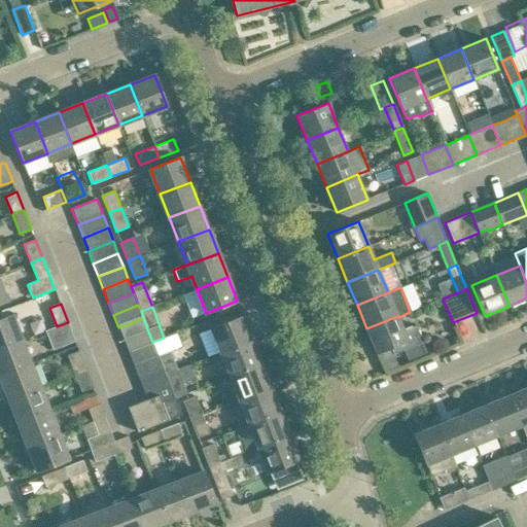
[(0,319),(0,348),(22,340),(12,315),(0,319)]
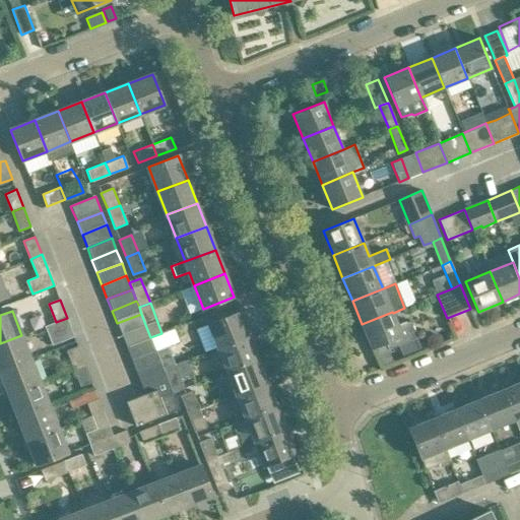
[(208,324),(217,347),(249,336),(240,312),(208,324)]
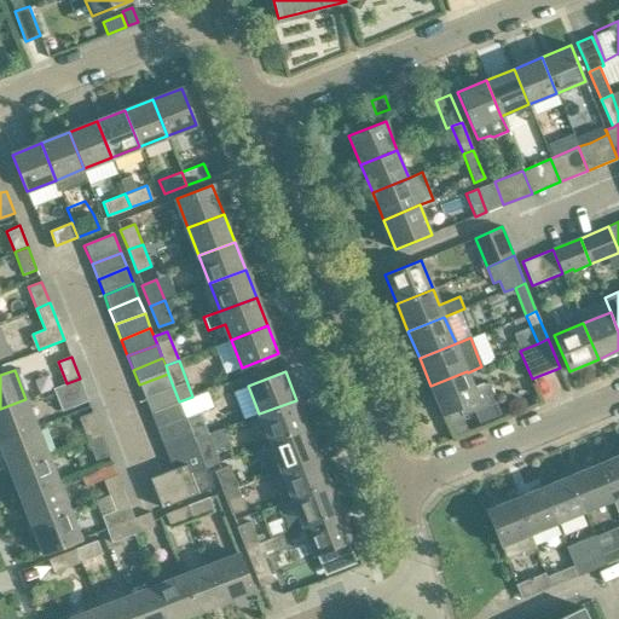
[(474,389),(468,372),(467,371),(431,386),(443,416),(460,409),(462,416),(497,401),(489,383),(474,389)]
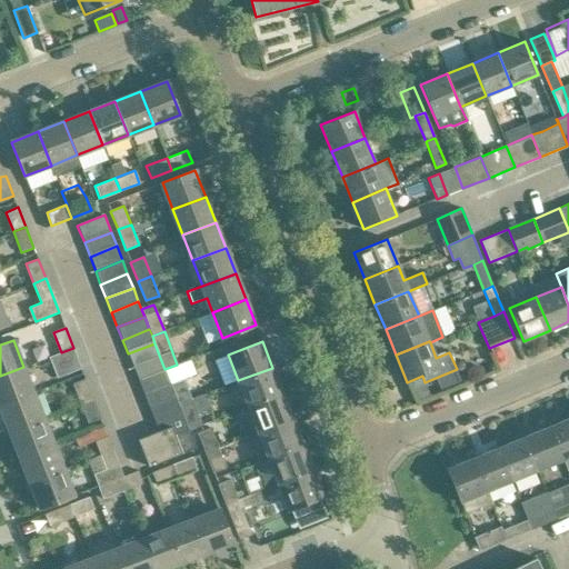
[(160,358),(155,343),(128,353),(133,368),(160,358)]
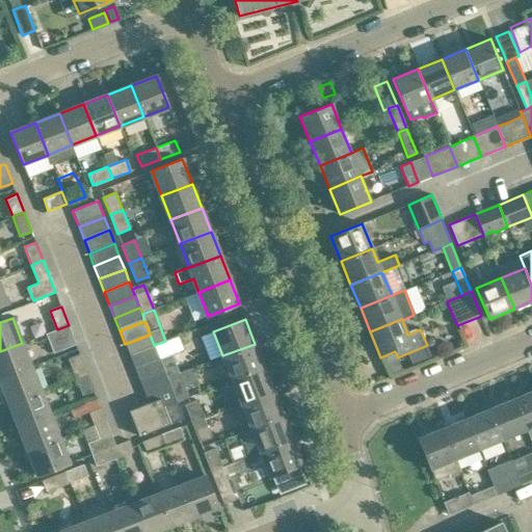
[(76,345),(69,325),(57,329),(47,334),(54,353),(76,345)]
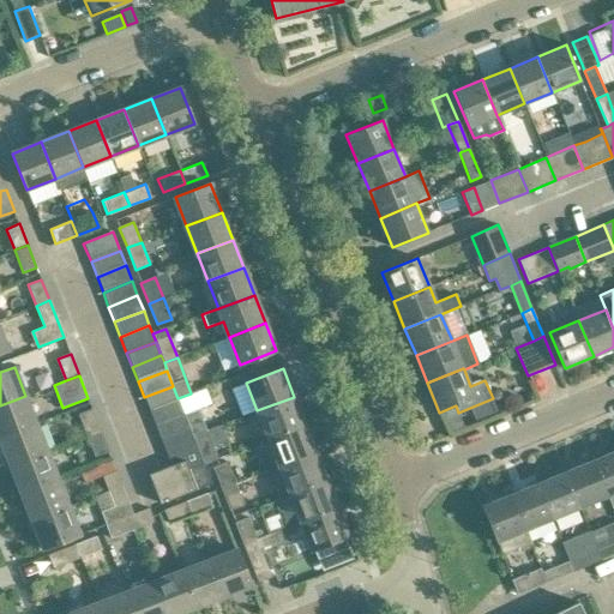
[(178,398),(173,386),(144,397),(150,411),(179,401),(178,398)]
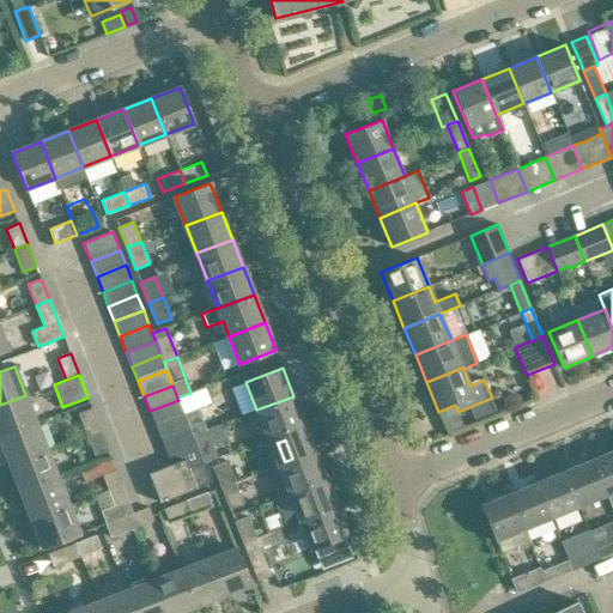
[(0,436),(36,423),(25,395),(0,405),(0,436)]
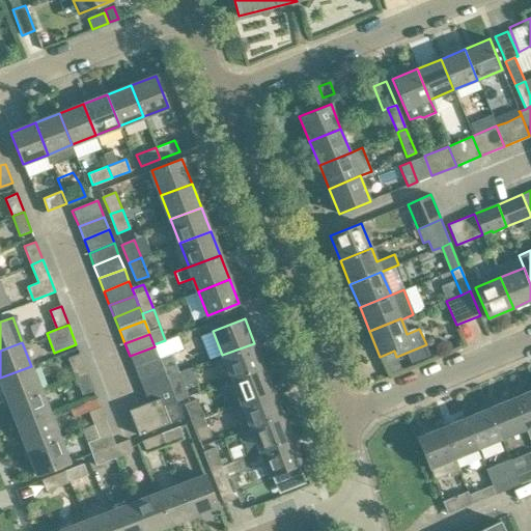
[(263,367),(254,343),(222,355),(231,380),(263,367)]
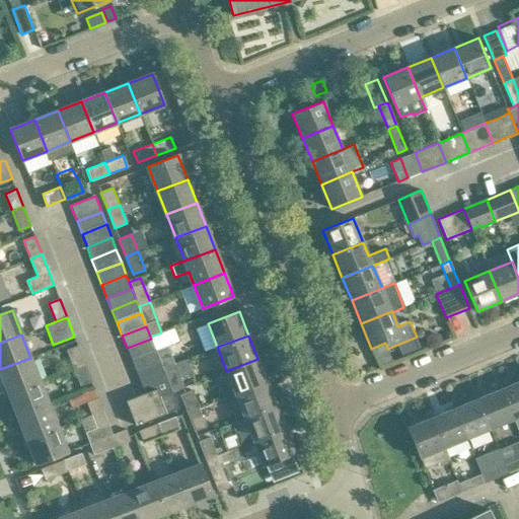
[(156,351),(151,339),(127,348),(132,361),(156,351)]
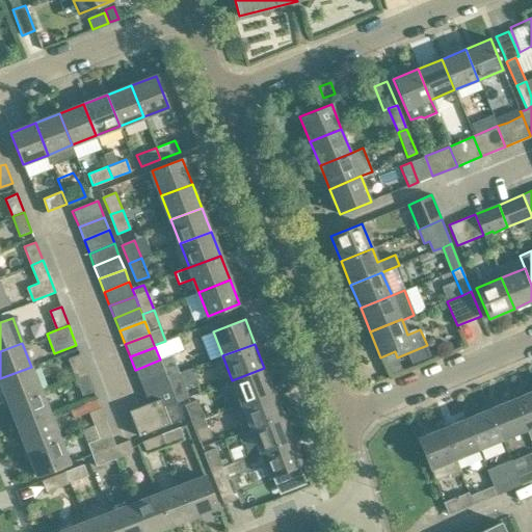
[(68,357),(75,377),(86,373),(79,353),(68,357)]
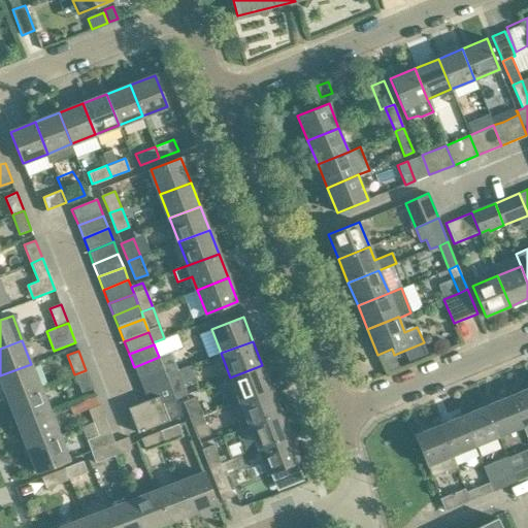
[(163,368),(166,375),(176,370),(169,353),(159,357),(163,368)]
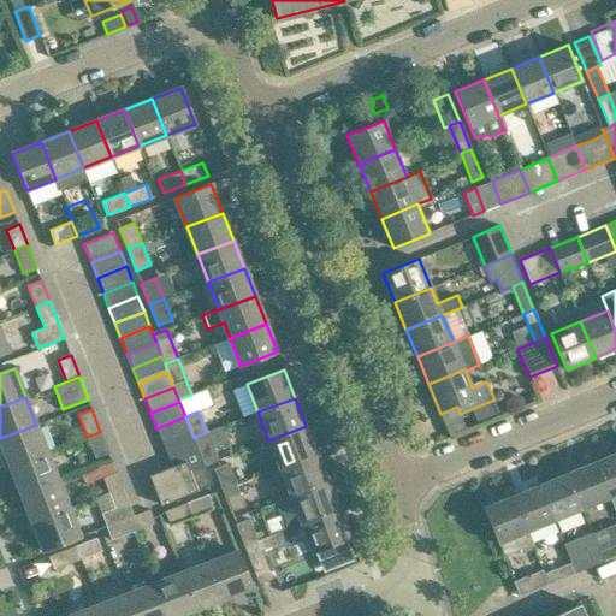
[(190,430),(185,416),(157,428),(161,442),(190,430)]
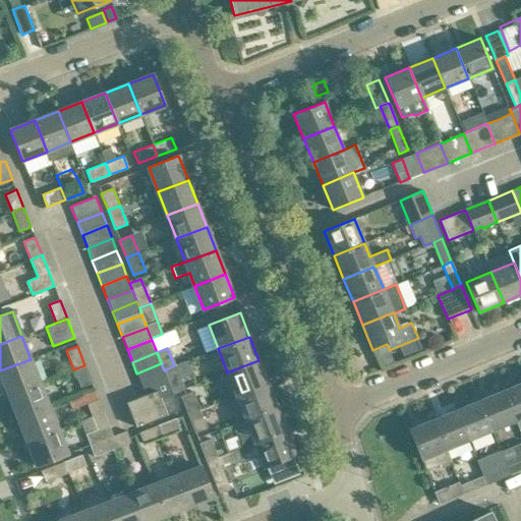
[(40,383),(31,359),(0,370),(0,371),(9,395),(40,383)]
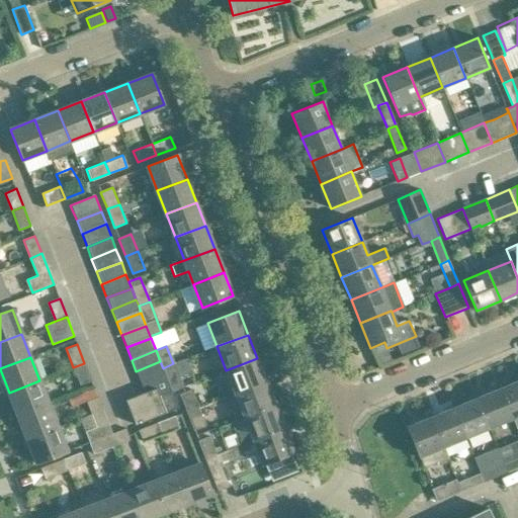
[(266,381),(257,358),(226,370),(235,393),(266,381)]
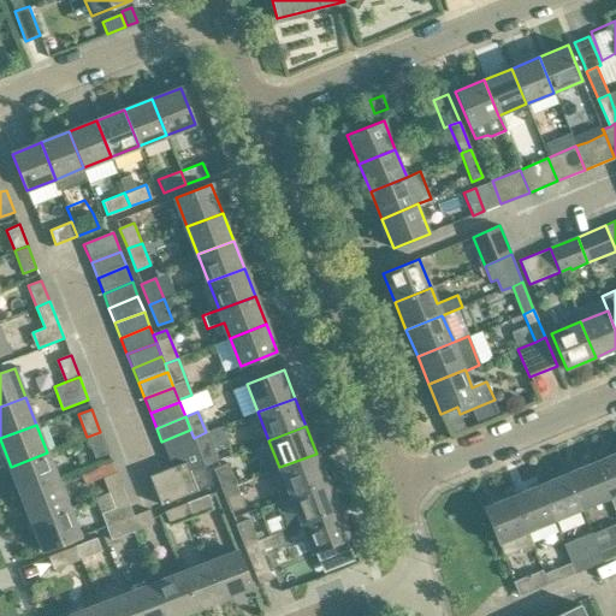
[(220,427),(206,432),(194,438),(196,444),(202,460),(214,455),(211,445),(224,439),(220,427)]
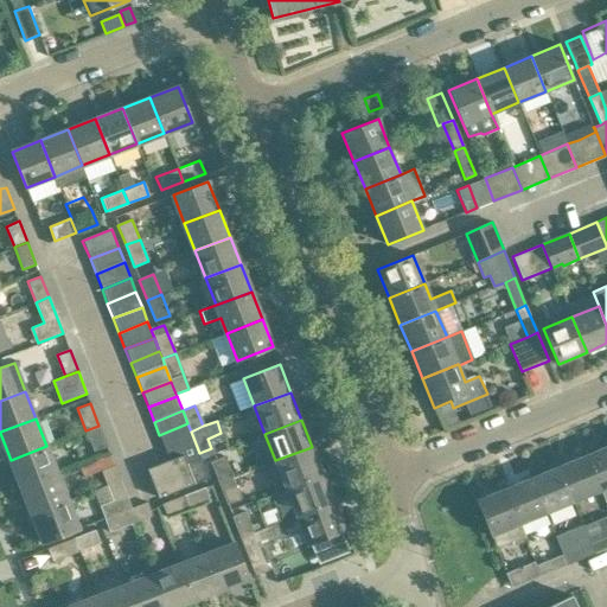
[(164,448),(193,438),(191,432),(187,423),(159,435),(164,448)]
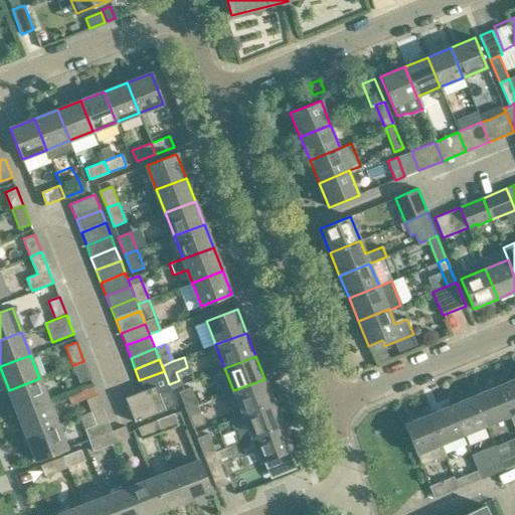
[(91,378),(83,361),(72,365),(79,382),(91,378)]
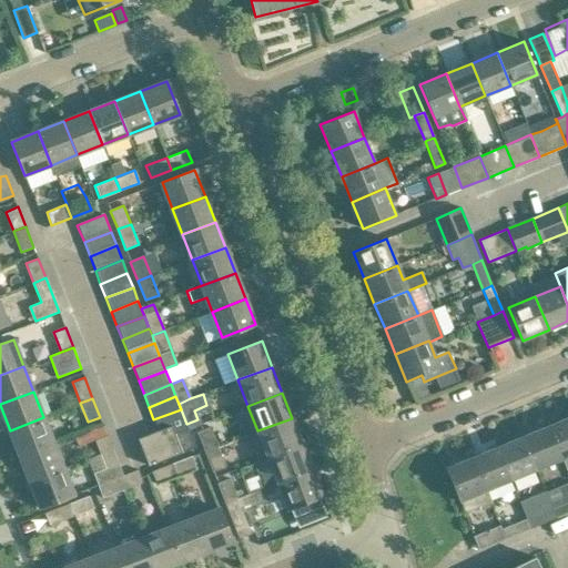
[(189,429),(186,424),(181,409),(153,419),(159,433),(170,428),(173,435),(189,429)]
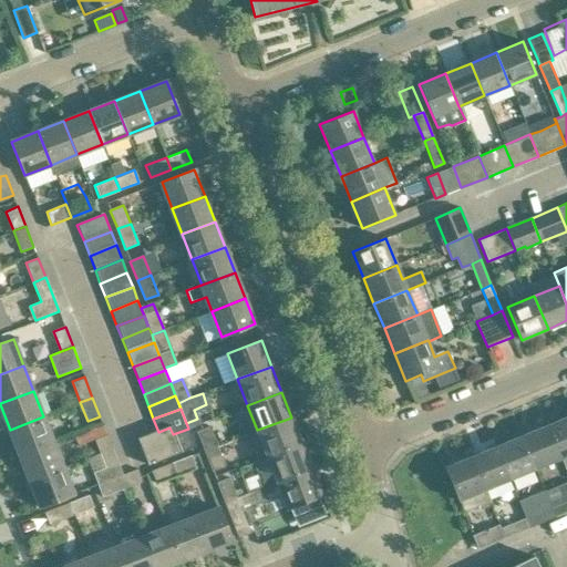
[(53,442),(43,416),(10,430),(19,454),(53,442)]
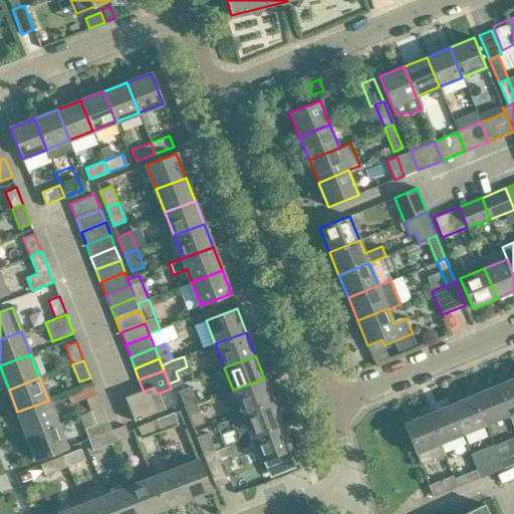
[(513,413),(513,377),(495,386),(508,416),(513,413)]
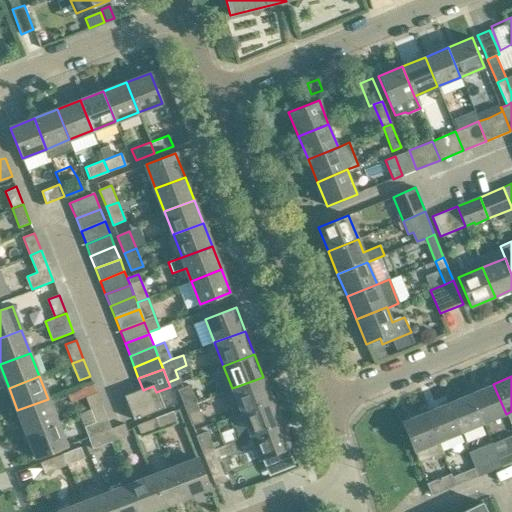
[(272,400),(263,377),(232,388),(242,412),(272,400)]
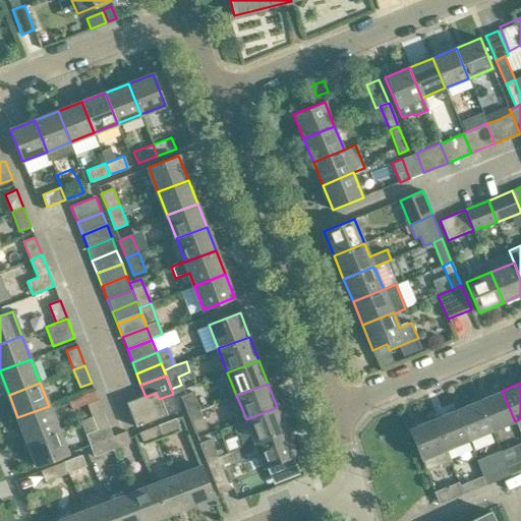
[(87,403),(92,416),(103,412),(94,390),(69,400),(72,409),(87,403)]
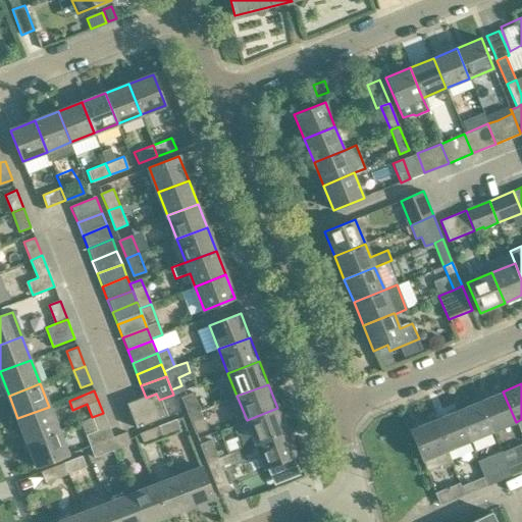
[(181,396),(189,414),(201,410),(194,392),(181,396)]
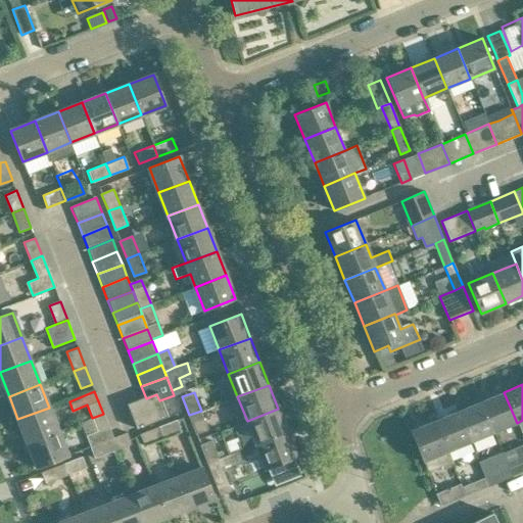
[(517,423),(504,392),(480,402),(493,433),(517,423)]
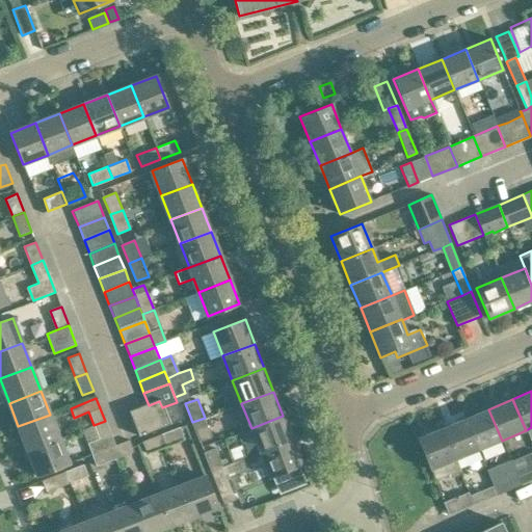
[(169,426),(162,407),(159,401),(149,405),(129,413),(139,437),(169,426)]
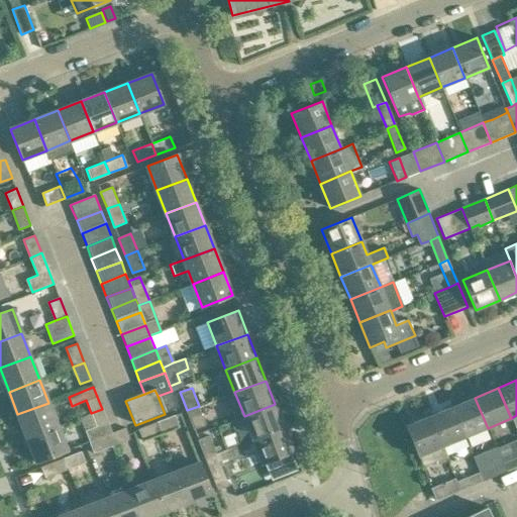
[(179,409),(172,391),(158,396),(165,414),(179,409)]
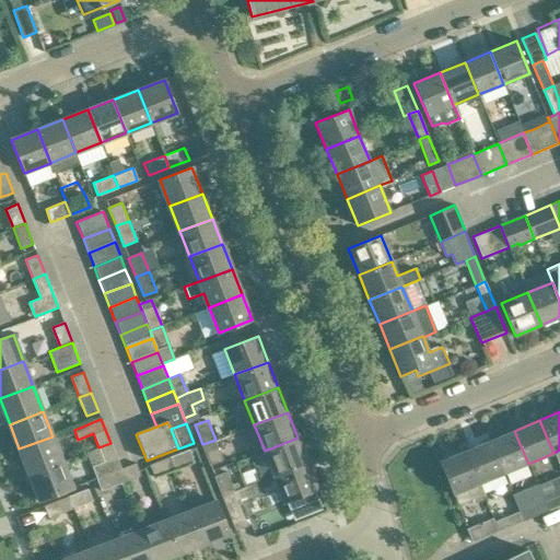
[(528,464),(514,431),(490,441),(503,474),(528,464)]
